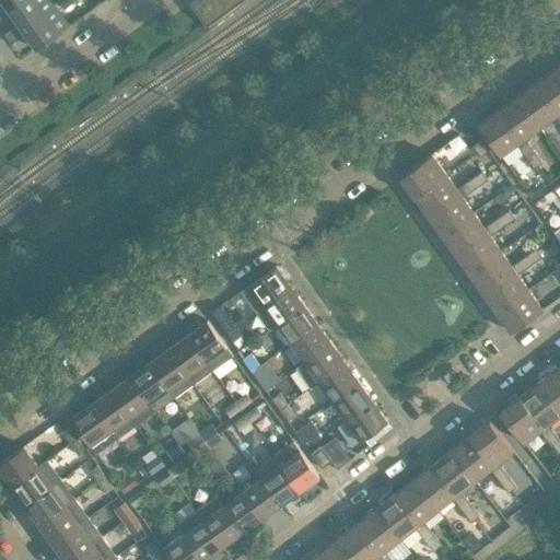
[(0,0),(8,9),(21,0),(0,0)]
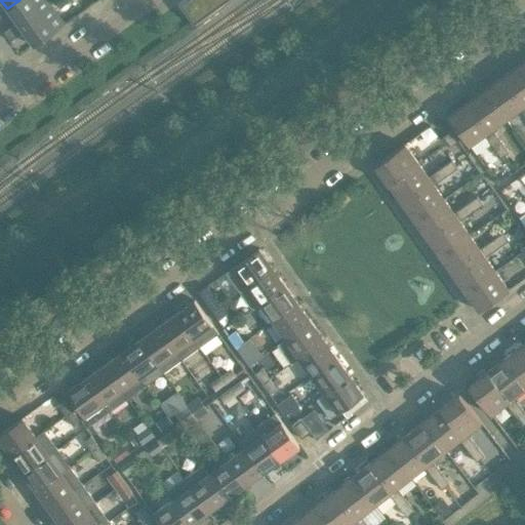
[(21,27),(51,5),(47,0),(19,0),(7,8),(17,22),(10,27),(17,36),(24,32),(21,27)]
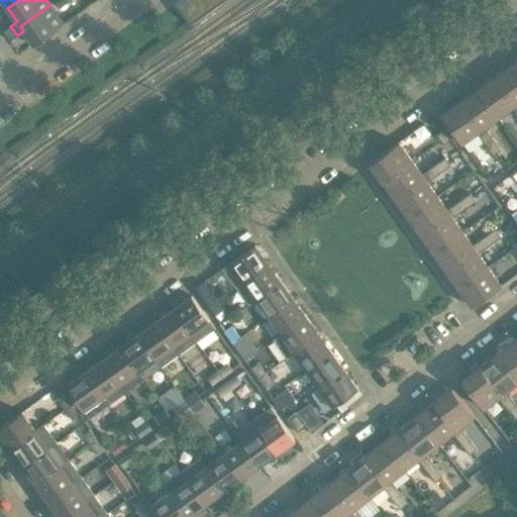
[(33,44),(64,23),(50,5),(20,26),(23,31),(33,44)]
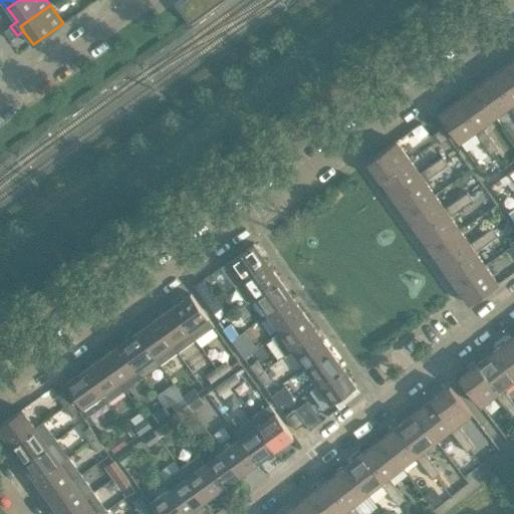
[(17,35),(10,26),(4,31),(10,40),(17,35)]
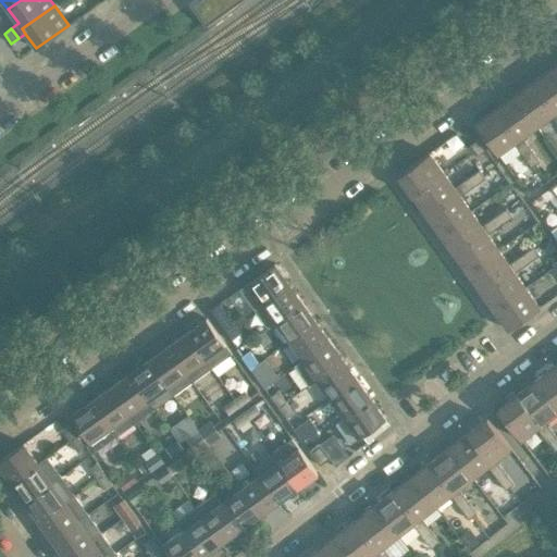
[(556,111),(556,73),(553,66),(533,81),(556,112),(556,111)]
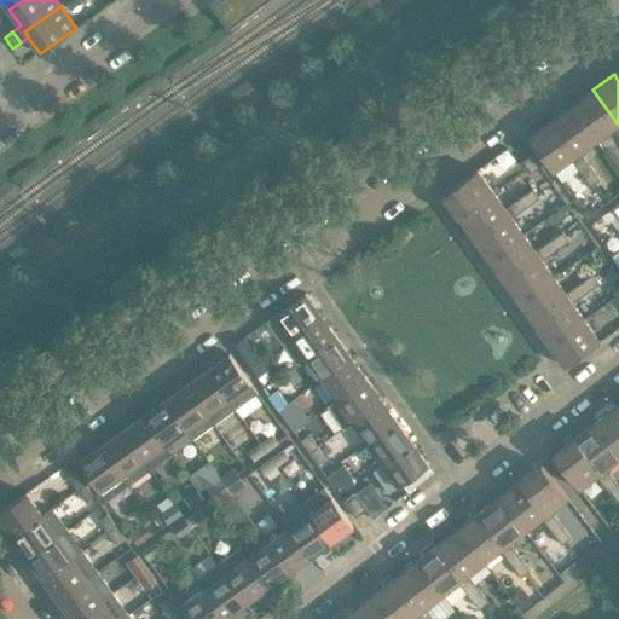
[(618,125),(593,90),(571,105),(596,140),(618,125)]
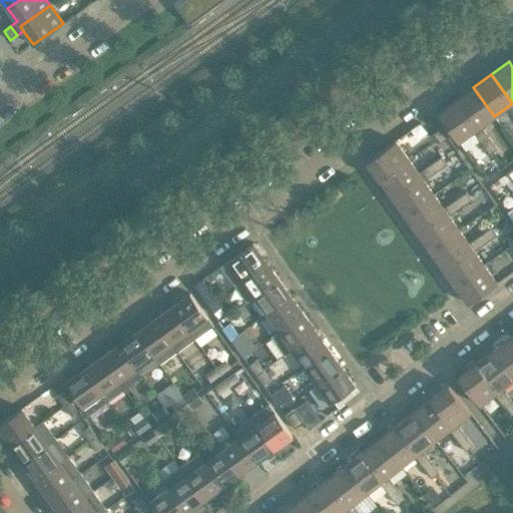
[(494,116),(473,87),(456,99),(477,128),(494,116)]
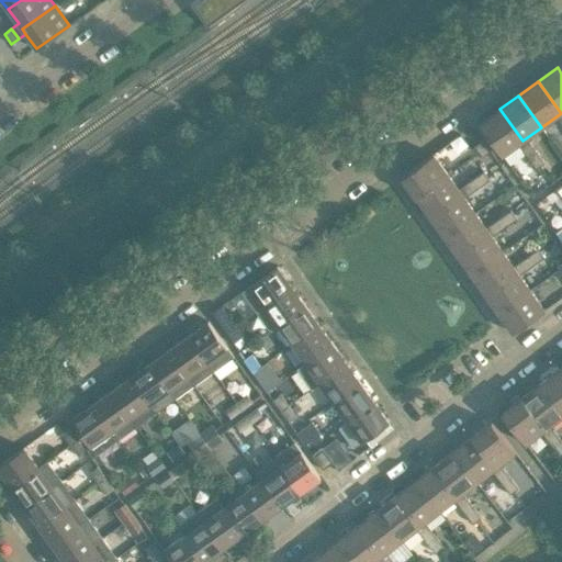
[(523,141),(499,109),(479,123),(502,155),(523,141)]
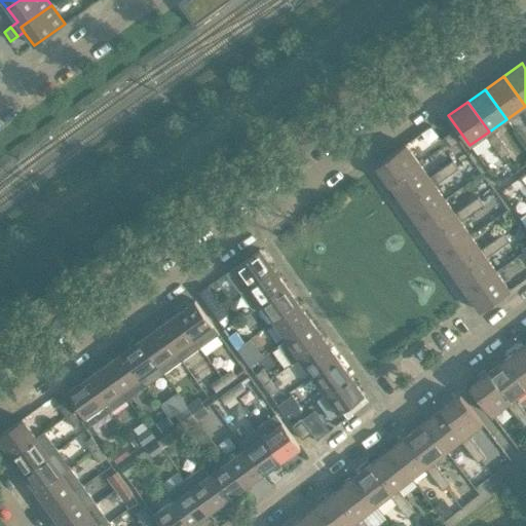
[(459,141),(452,130),(444,137),(451,146),(459,141)]
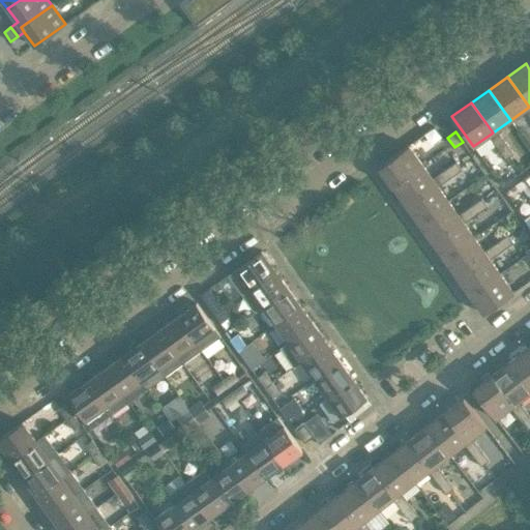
[(506,144),(499,134),(491,140),(498,149),(506,144)]
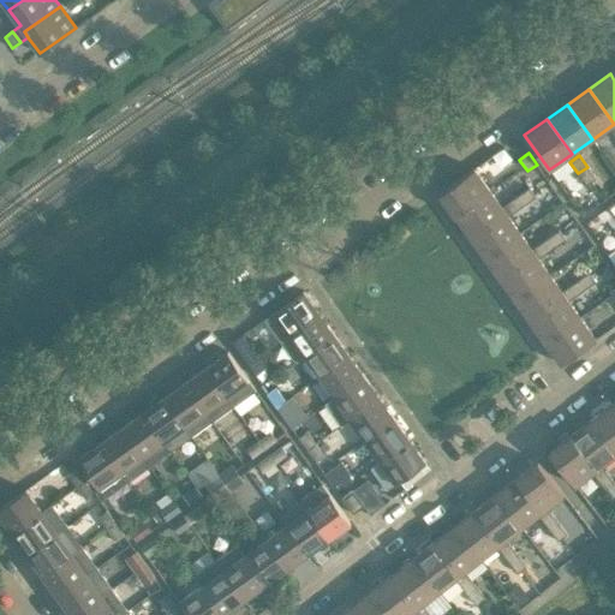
[(596,178),(587,167),(578,173),(586,185),(596,178)]
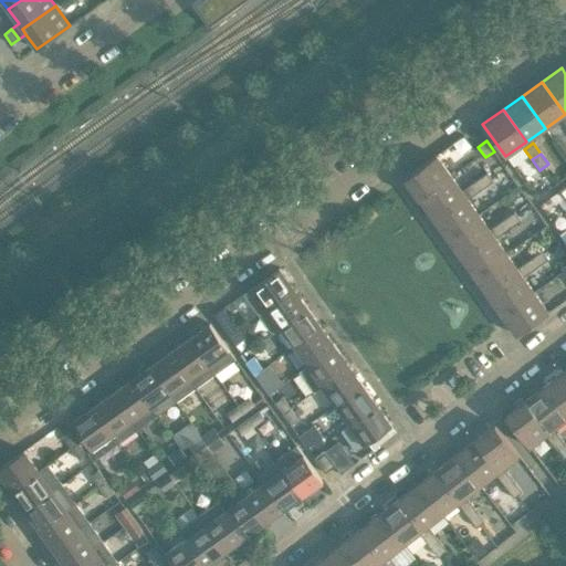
[(419,198),(451,175),(437,155),(405,177),(419,198)]
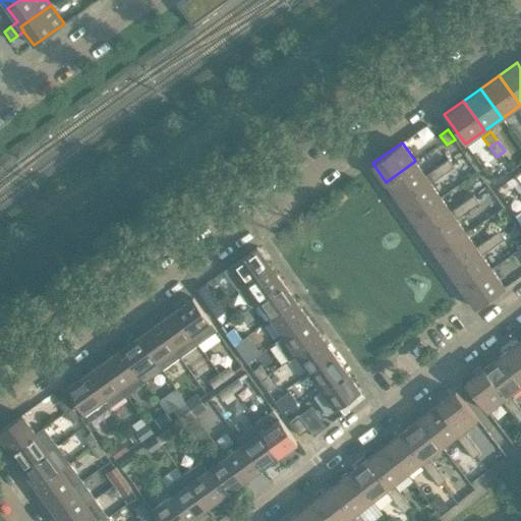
[(454,167),(450,162),(448,159),(439,165),(444,173),(454,167)]
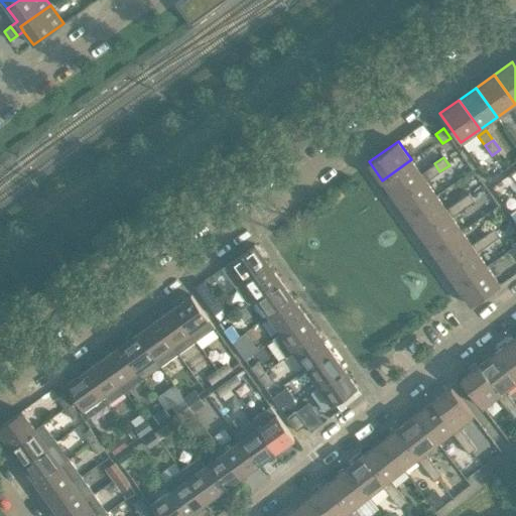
[(394,198),(423,177),(411,159),(382,180),(394,198)]
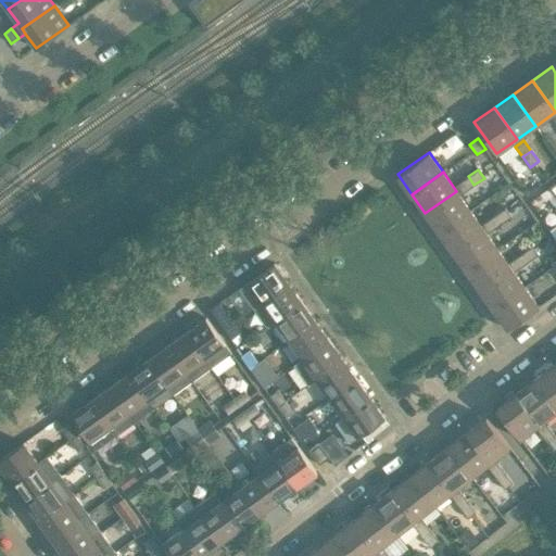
[(474,185),(468,176),(457,184),(464,192),(474,185)]
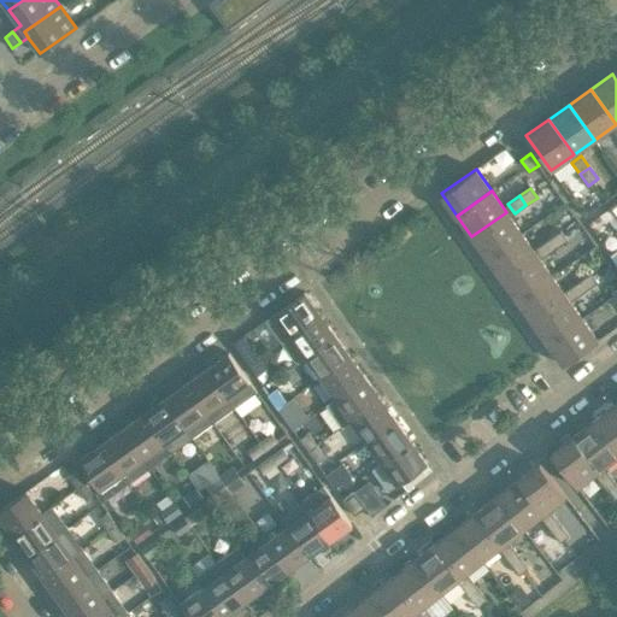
[(487,258),(522,233),(506,212),(471,236),(487,258)]
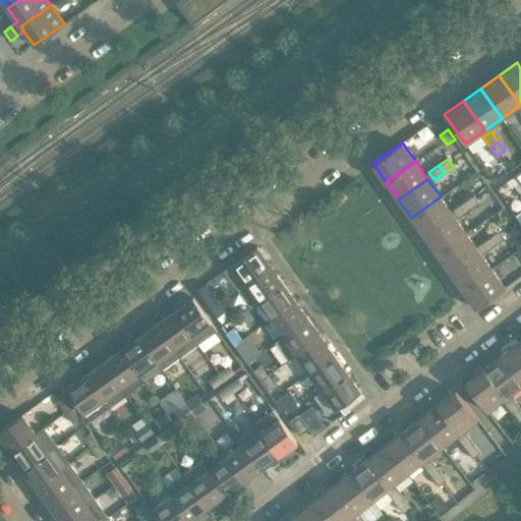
[(479,203),(476,197),(473,194),(464,200),(469,209),(479,203)]
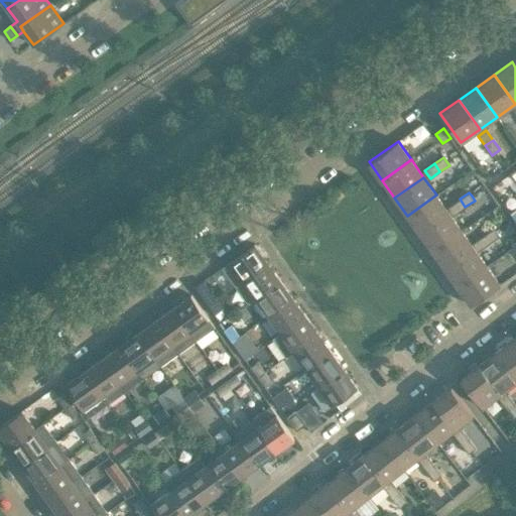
[(419,234),(448,213),(436,195),(407,216),(419,234)]
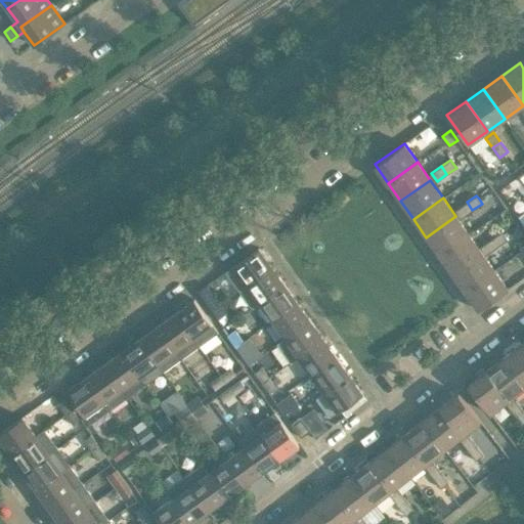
[(472,210),(467,202),(456,209),(463,217),(472,210)]
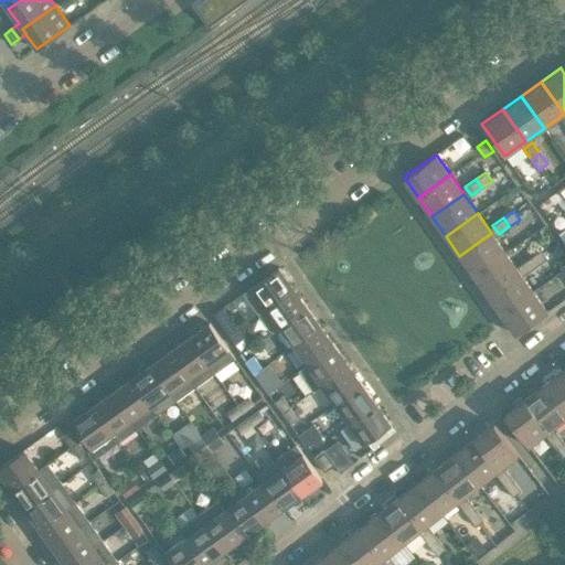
[(473,275),(505,253),(491,233),(459,256),(473,275)]
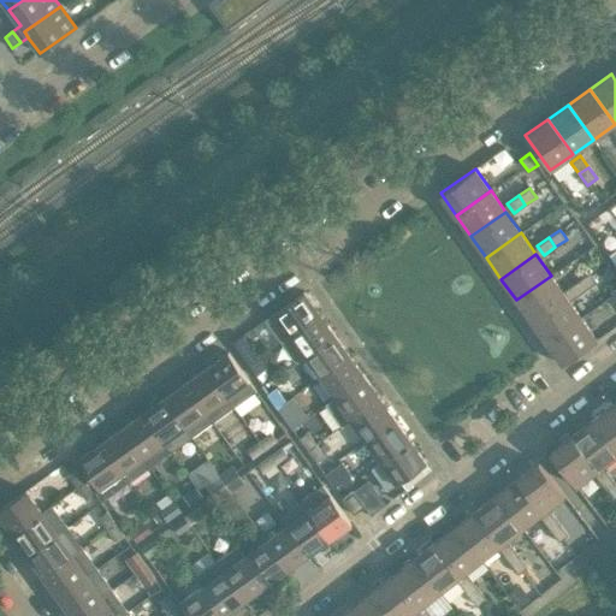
[(597,282),(593,277),(590,272),(579,280),(585,290),(597,282)]
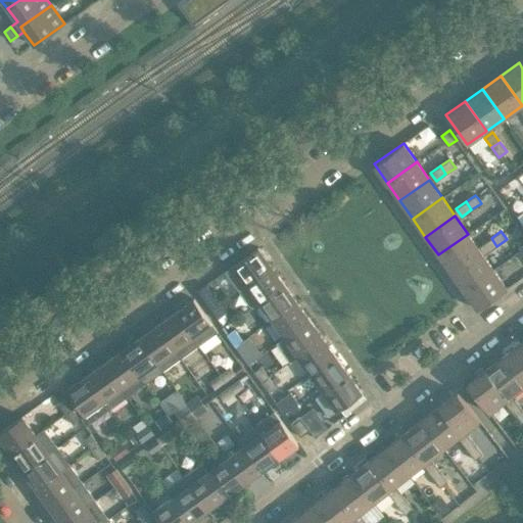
[(450,273),(480,251),(468,234),(438,254),(450,273)]
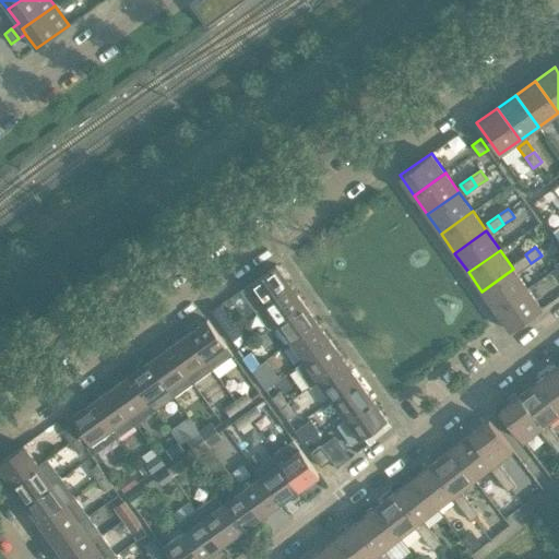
[(531,263),(525,254),(514,261),(521,270),(531,263)]
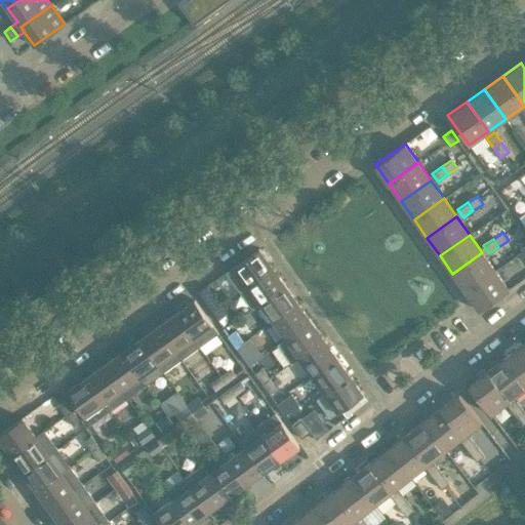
[(240,290),(273,267),(259,248),(226,272),(227,273),(240,290)]
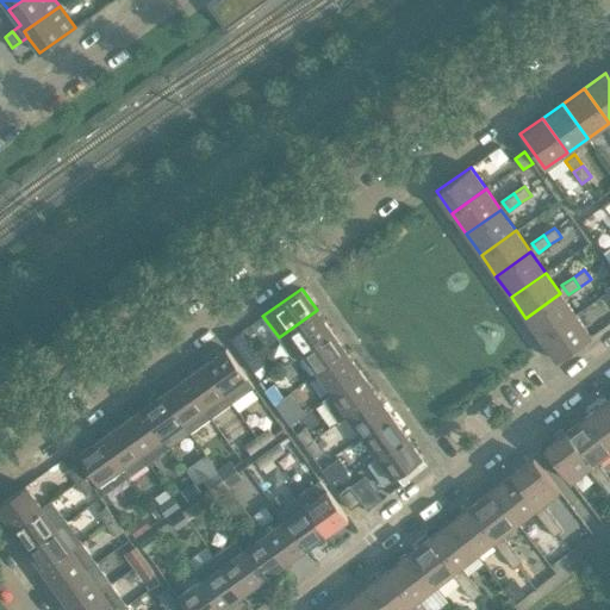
[(541,338),(576,315),(560,293),(526,318),(541,338)]
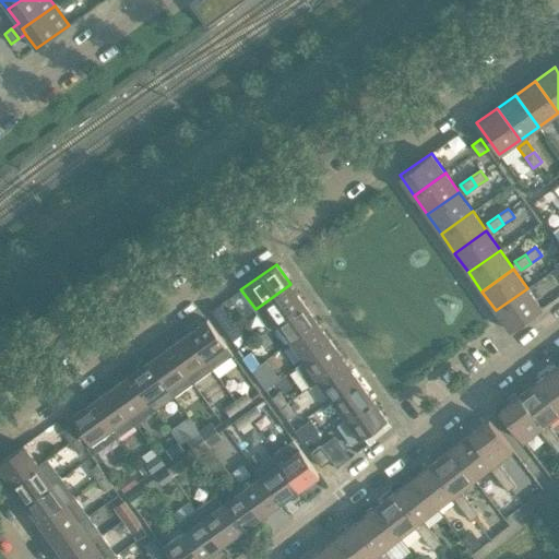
[(277,322),(304,304),(290,284),(256,309),(269,328),(268,329),(269,330),(277,323),(277,322)]
